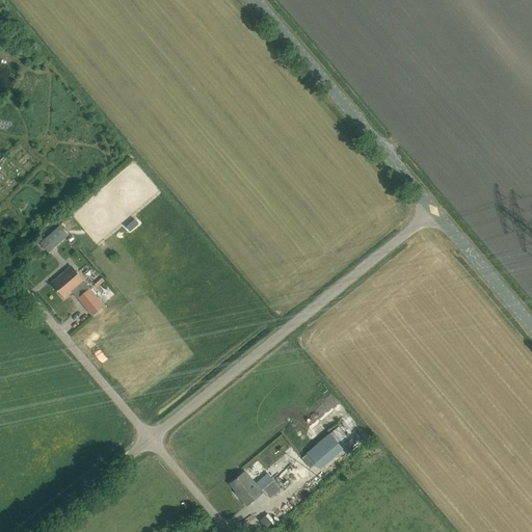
[(41,243),(49,253),(54,248),(46,239),(41,243)]
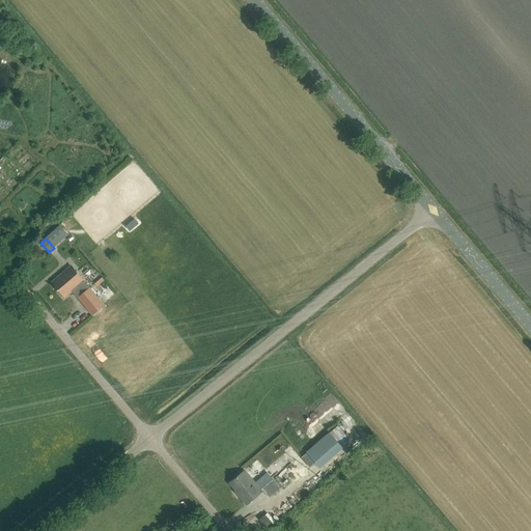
[(106,305),(90,287),(73,268),(68,272),(66,271),(53,282),(65,298),(73,291),(93,315),(106,305)]
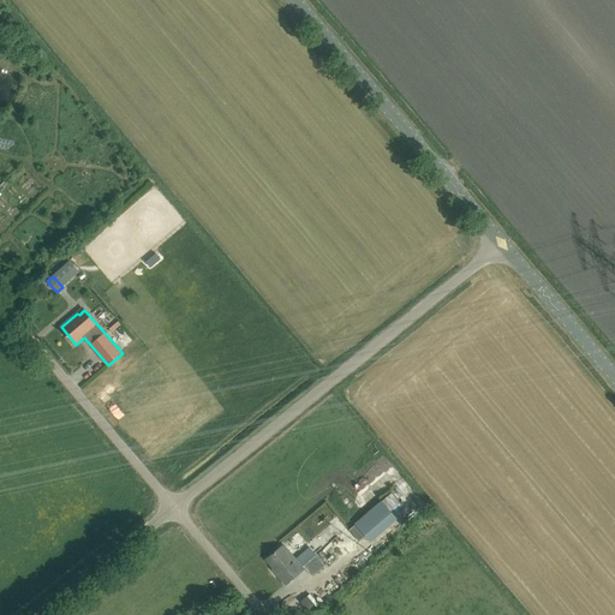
[(126,316),(107,334),(123,350),(142,333),(126,316)]
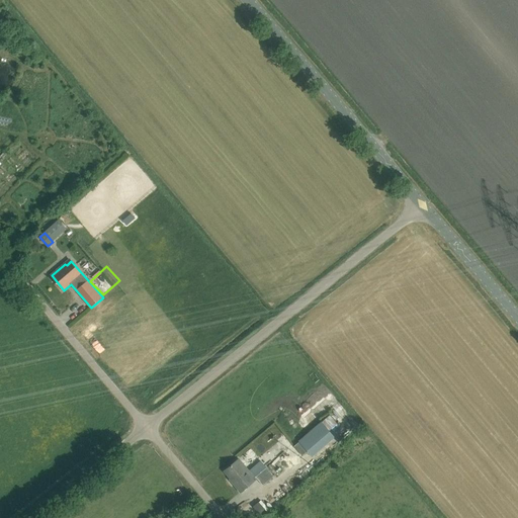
[(298,442),(307,451),(330,431),(322,422),(298,442)]
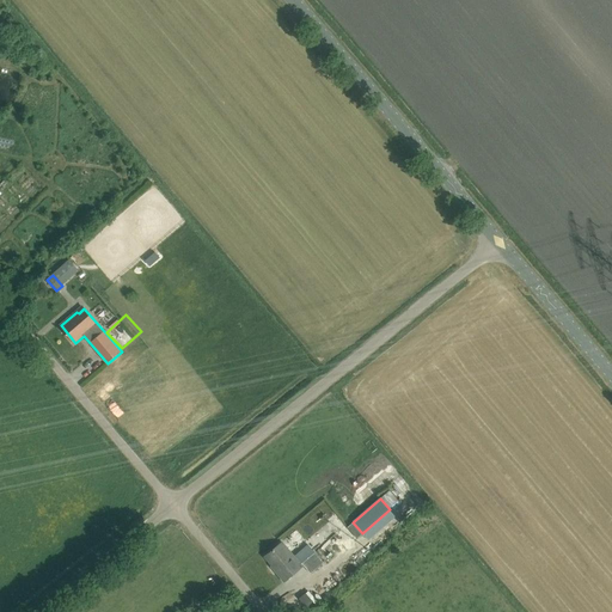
[(265,556),(277,569),(276,570),(285,581),(303,567),(282,543),(265,556)]
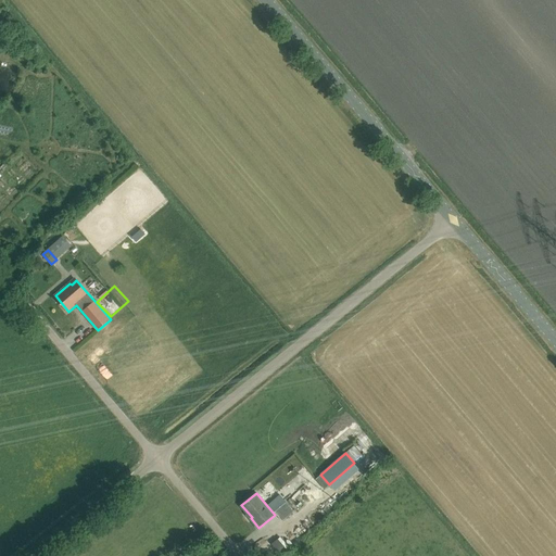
[(293,512),(286,503),(275,513),(282,521),(293,512)]
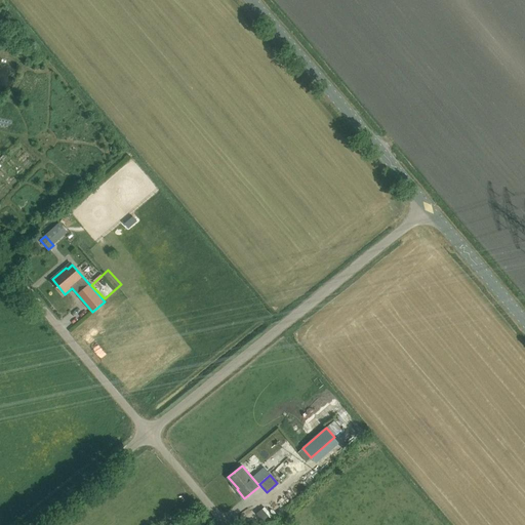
[(269,516),(263,509),(257,514),(264,520),(269,516)]
